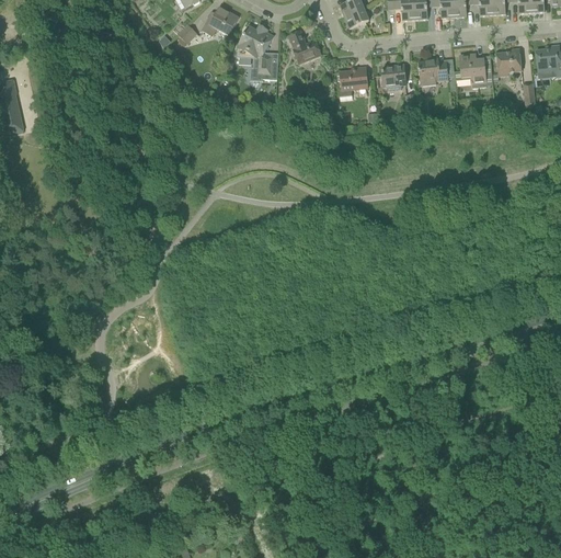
[(175,0),(181,10),(193,3),(194,4),(199,1),(198,0),(175,0)]
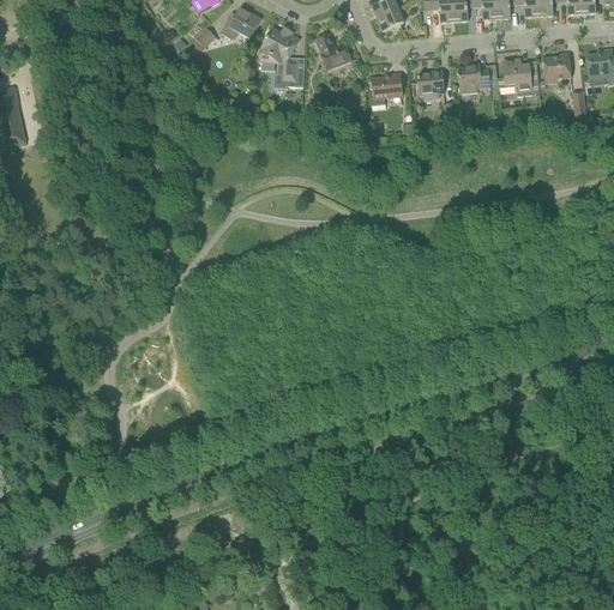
[(381,0),(371,5),(377,18),(398,8),(393,0),(381,0)]
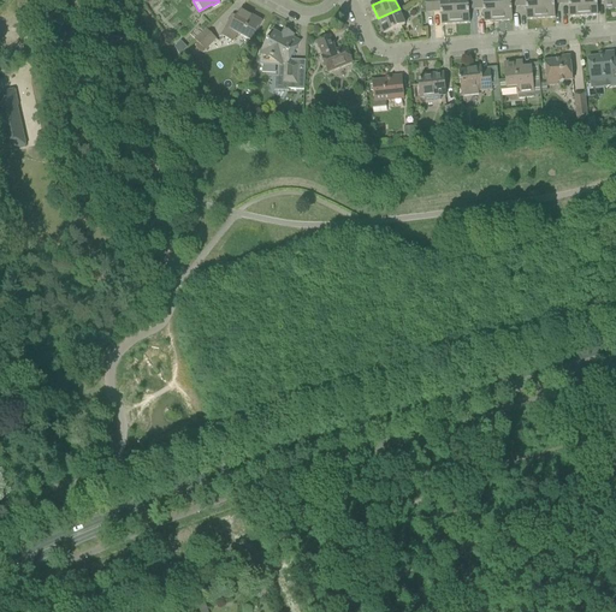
[(432,0),(433,9),(440,9),(440,22),(455,21),(454,0),(432,0)]
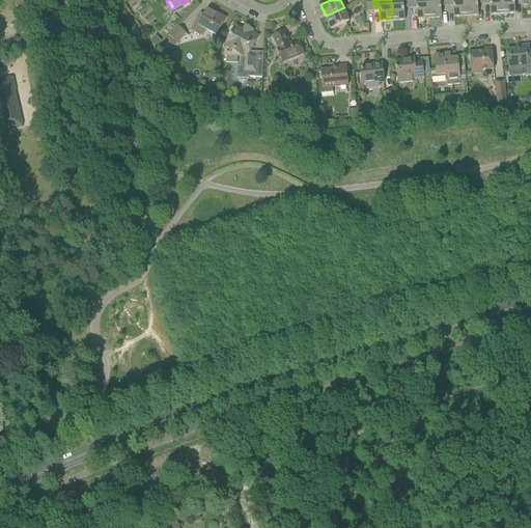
[(403,5),(410,5),(409,0),(391,0),(392,18),(404,17),(403,5)]
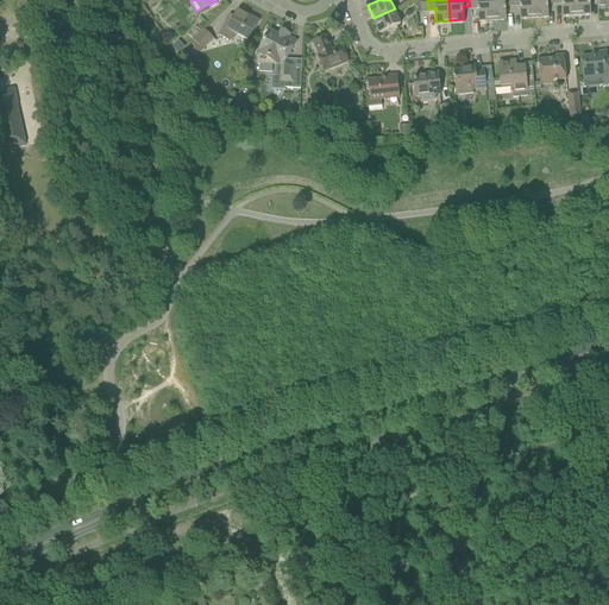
[(469,0),(470,6),(477,6),(478,19),(493,18),(490,0),(469,0)]
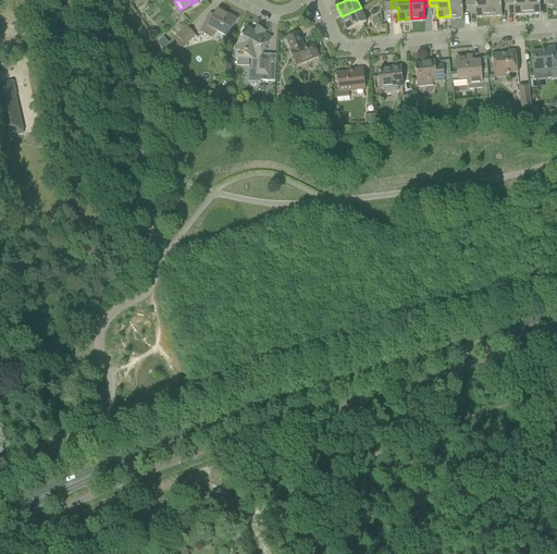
[(462,3),(469,3),(468,0),(448,0),(450,16),(463,15),(462,3)]
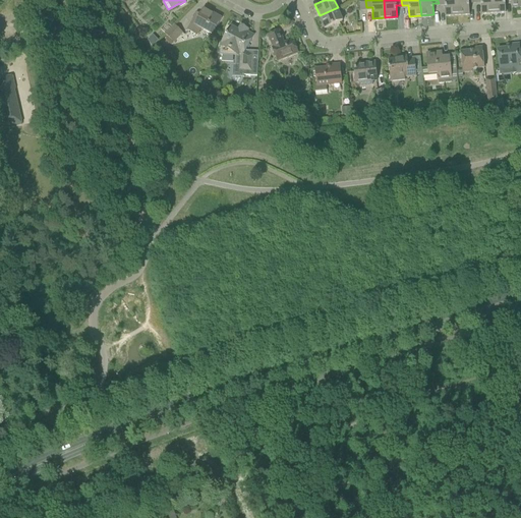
[(438,0),(439,3),(445,2),(445,13),(457,13),(456,0),(438,0)]
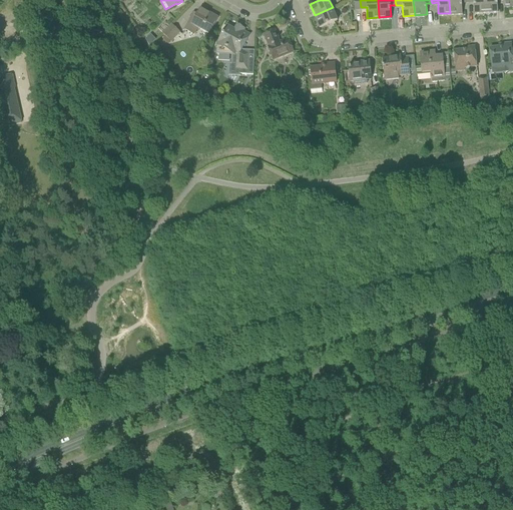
[(461,1),(467,1),(467,0),(449,0),(450,13),(462,12),(461,1)]
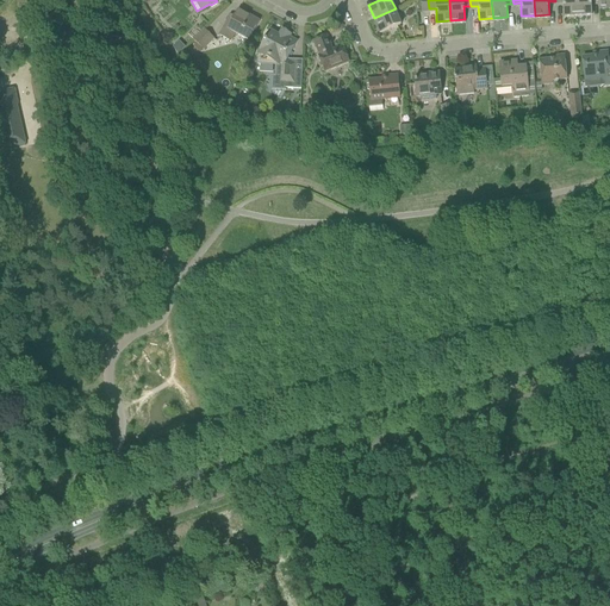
[(555,0),(555,1),(562,0),(564,13),(578,12),(576,0),(555,0)]
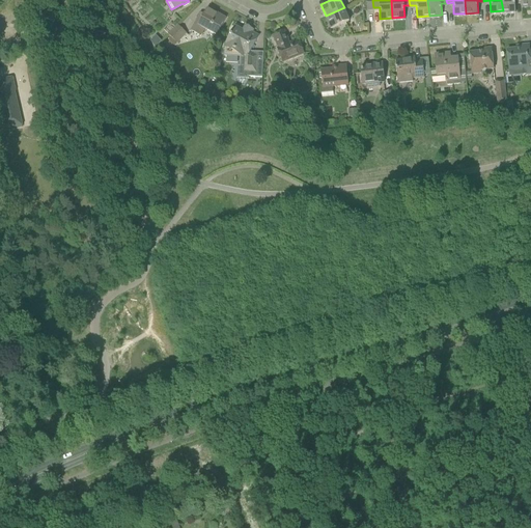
[(501,0),(503,10),(515,10),(514,0),(501,0)]
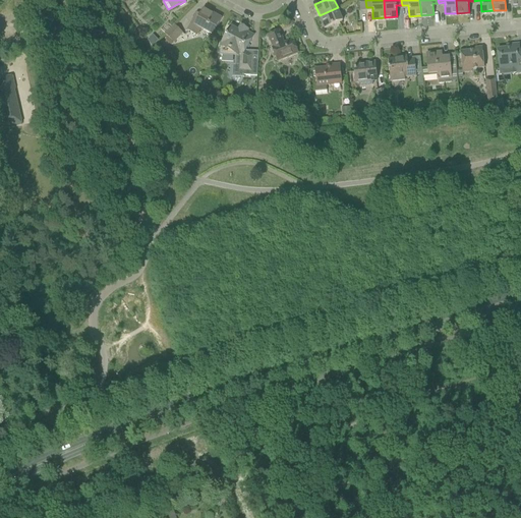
[(212,33),(222,15),(204,5),(199,12),(196,10),(186,27),(197,34),(200,26),(212,33)]
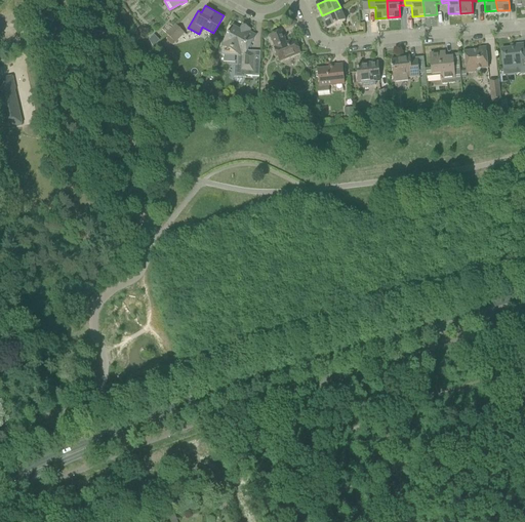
[(345,18),(340,9),(340,7),(322,15),(326,27),(345,18)]
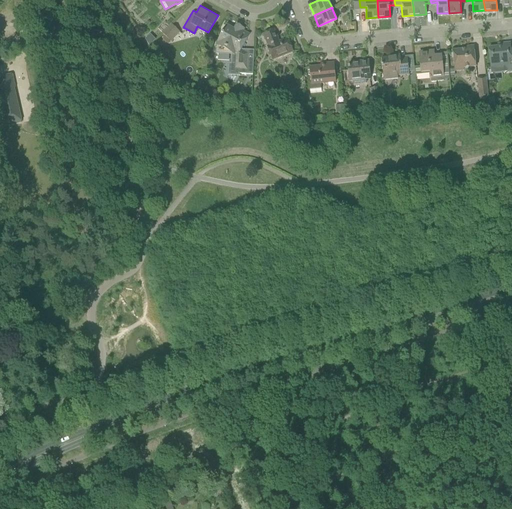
[(171,22),(162,31),(170,40),(180,30),(171,22)]
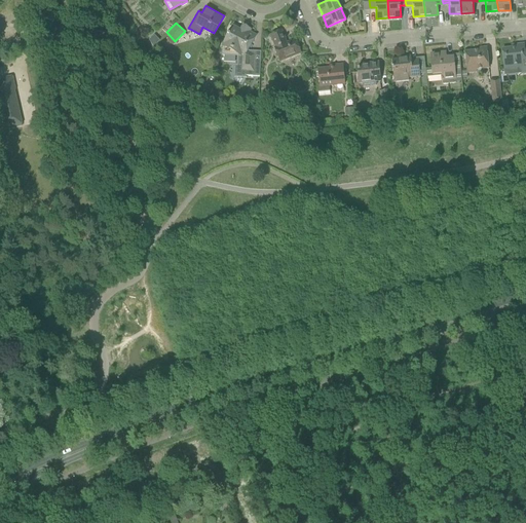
[(250,30),(251,28),(242,24),(240,28),(233,24),(222,45),(222,53),(237,53),(237,63),(234,63),(234,75),(246,76),(246,74),(260,75),(260,60),(254,60),(255,52),(248,48),(256,33),(250,30)]
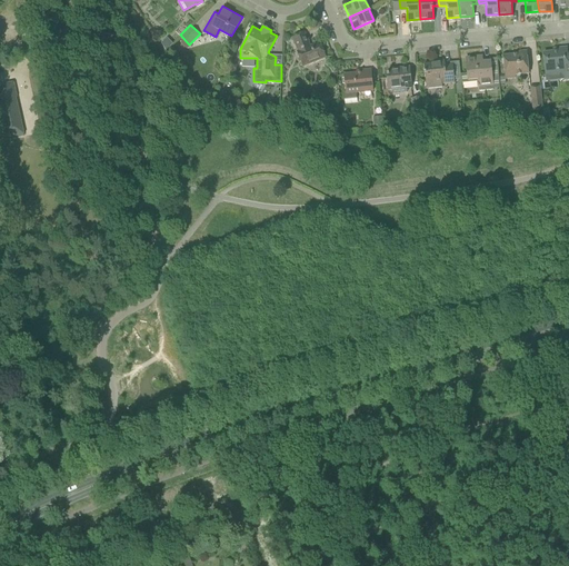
[(308,41),(309,41),(305,30),(292,36),(298,49),(297,49),(302,65),(326,55),(320,40),(309,45),(308,41)]
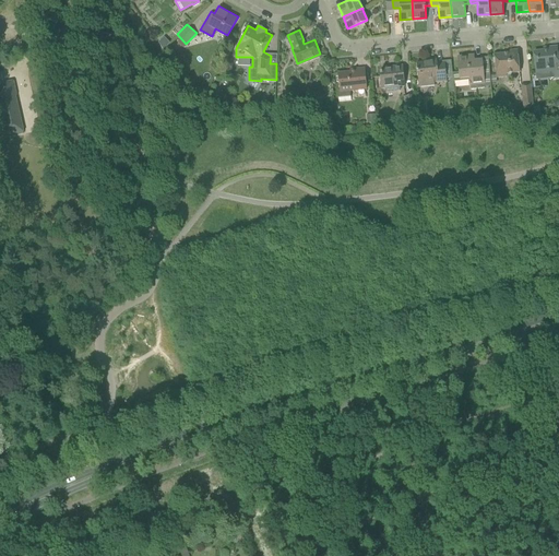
[(164,35),(158,40),(159,42),(164,48),(170,42),(164,35)]
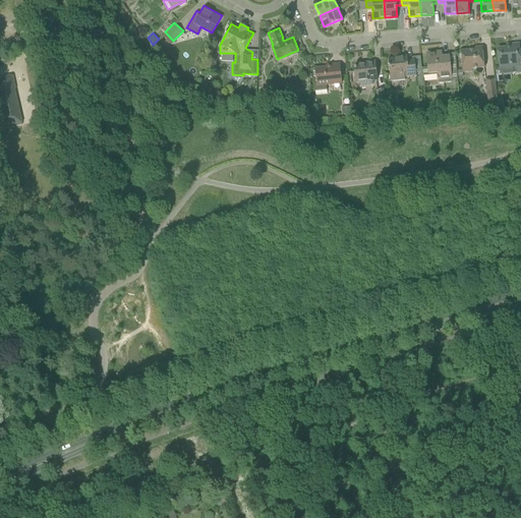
[(520,52),(520,53),(519,42),(510,43),(510,46),(508,47),(508,46),(498,47),(500,68),(515,66),(516,71),(520,70),(520,52)]
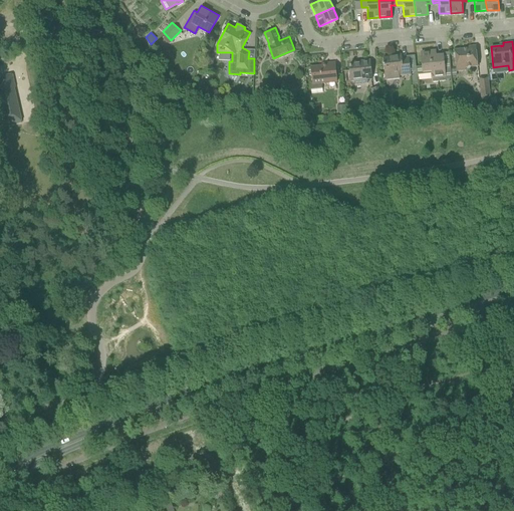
[(466,67),(477,65),(476,46),(455,48),(457,69),(466,68),(466,67)]
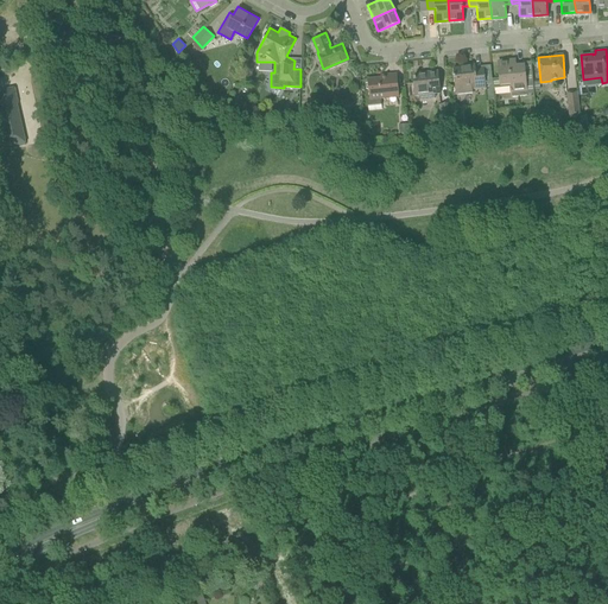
[(514,58),(498,59),(499,71),(499,76),(500,84),(511,83),(512,95),(527,93),(524,63),(515,64),(515,62),(515,61),(514,58)]
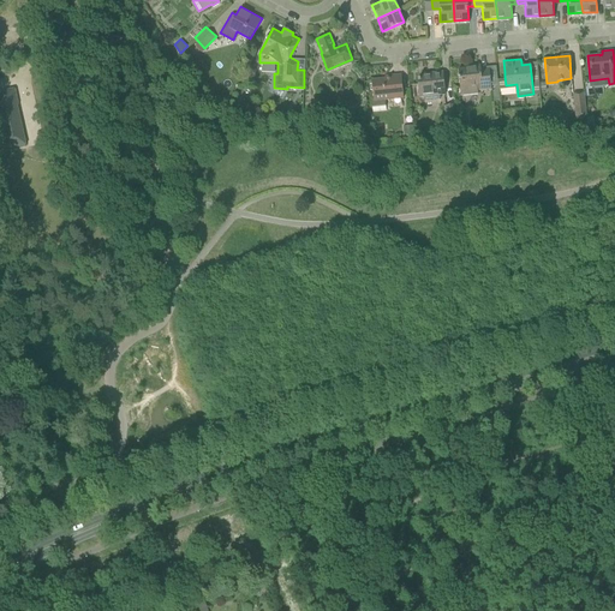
[(481,65),(476,65),(475,63),(470,64),(470,66),(458,67),(461,94),(478,91),(478,89),(491,88),(489,66),(481,67),(481,65)]
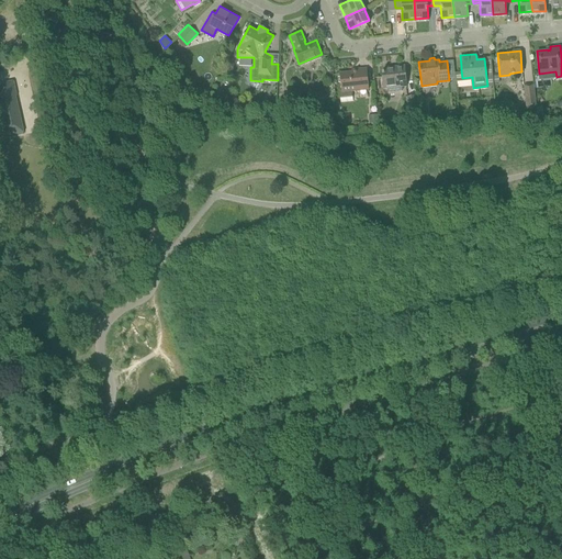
[(384,71),(382,71),(383,82),(383,88),(386,87),(386,90),(402,88),(402,86),(406,86),(405,76),(404,65),(383,67),(384,71)]
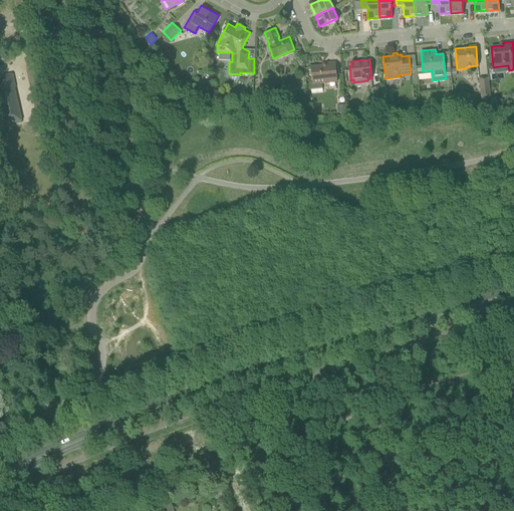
[(312,77),(309,77),(310,87),(310,91),(322,90),(322,86),(321,82),(336,80),(335,70),(334,61),(325,61),(325,64),(311,65),(312,75),(312,77)]
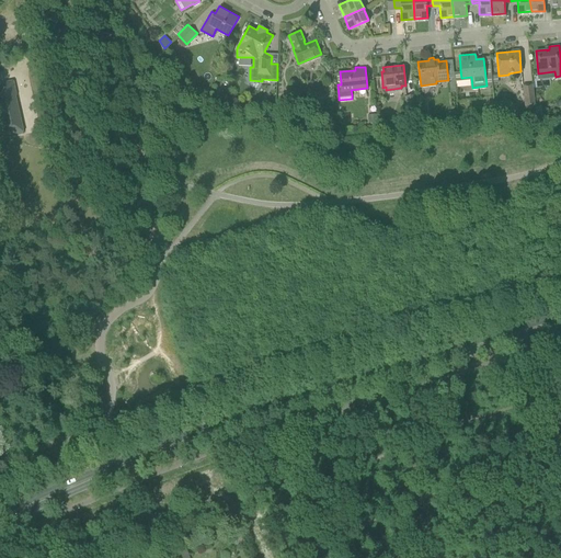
[(13,80),(0,82),(0,112),(6,135),(23,132),(14,93),(15,93),(13,80)]
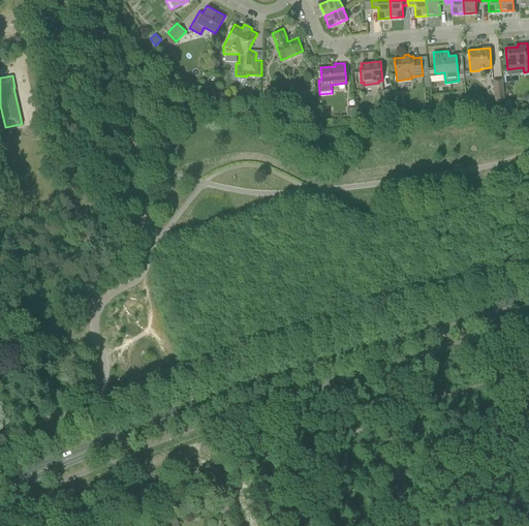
[(503,98),(504,97),(502,78),(492,79),(495,100),(503,99),(503,98)]
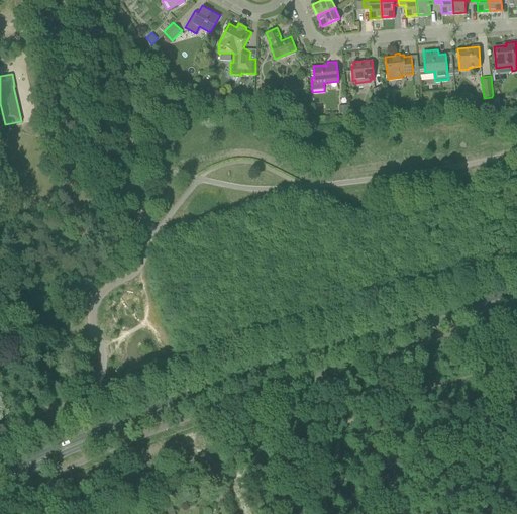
[(265,98),(270,91),(262,86),(257,93),(265,98)]
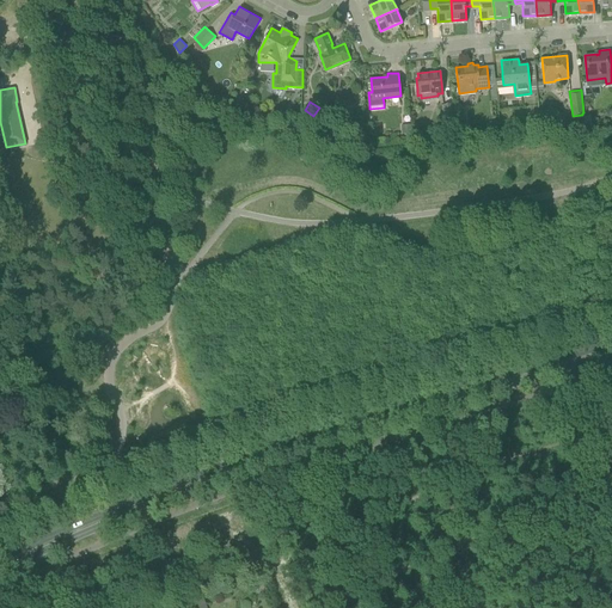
[(444,128),(456,127),(453,102),(442,103),(444,128)]
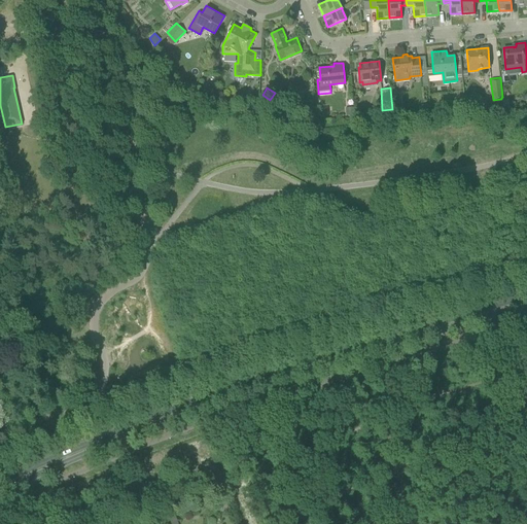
[(174,510),(168,512),(171,523),(177,523),(179,523),(174,510)]
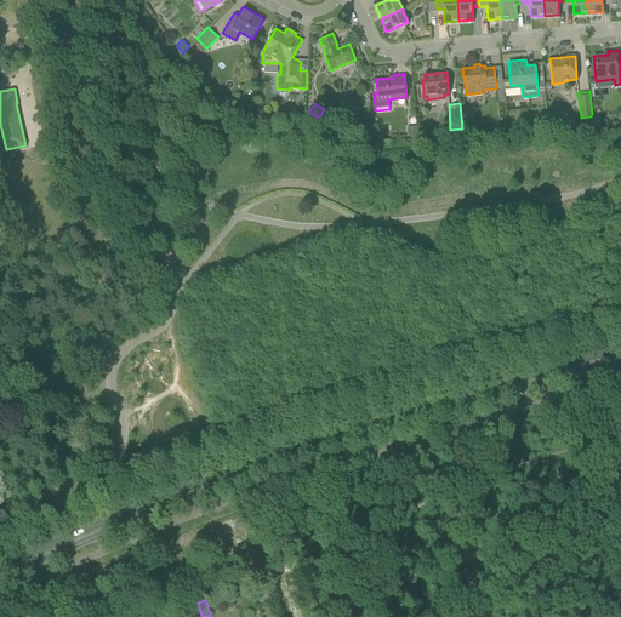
All buildings are outlined.
